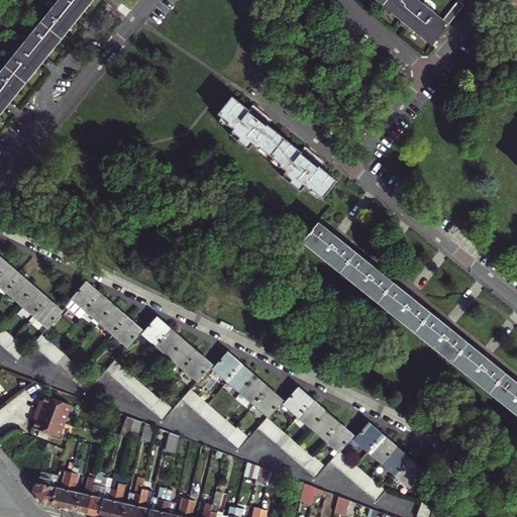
[(0,109),(88,0),(54,0),(0,67),(0,109)]
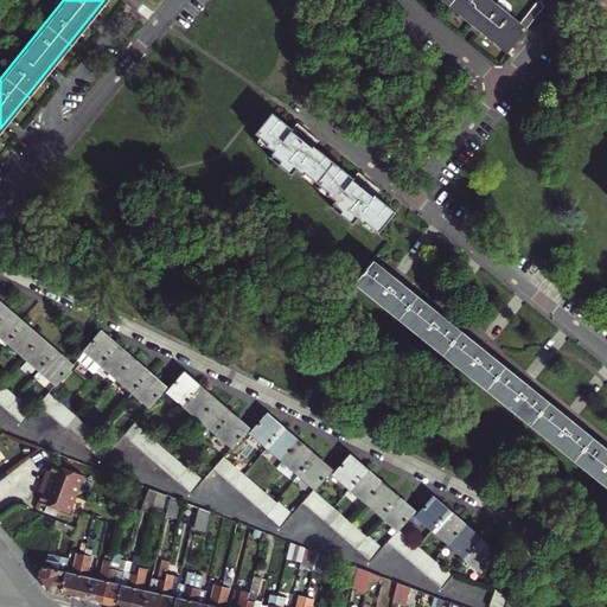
[(540,0),(532,0),(516,20),(491,0),(441,0),(503,50),(543,2),(540,0)]
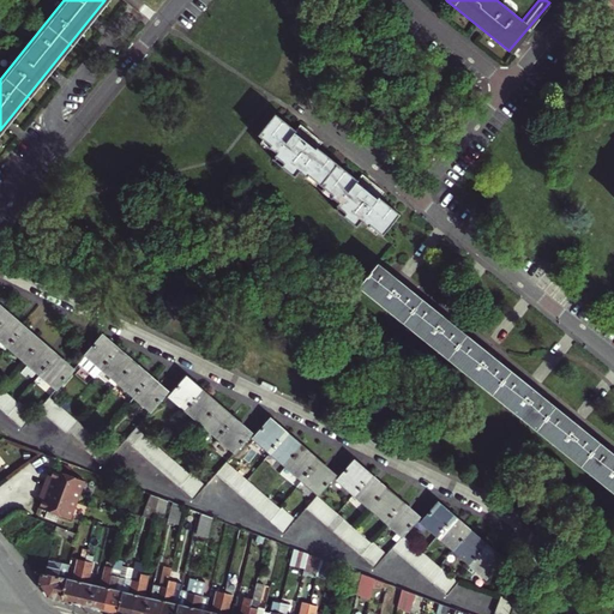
[(596,0),(595,0),(588,8),(599,19),(607,11),(596,0)]
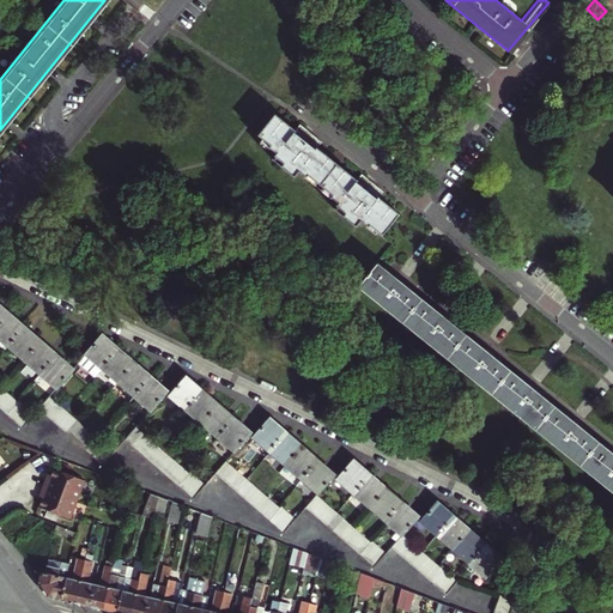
[(275,147),(290,126),(278,116),(262,138),(266,140),(263,143),(279,153),(277,157),(280,159),(279,161),(298,176),(303,170),(275,147)]
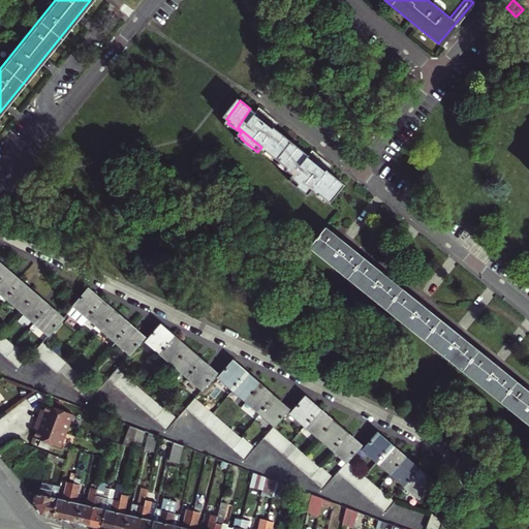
[(331,172),(332,169),(313,155),(312,157),(277,130),(279,127),(259,112),(257,115),(250,109),(238,127),(261,147),(268,152),(291,170),(296,174),(314,190),(320,194),(328,200),(333,204),(347,185),(331,172)]
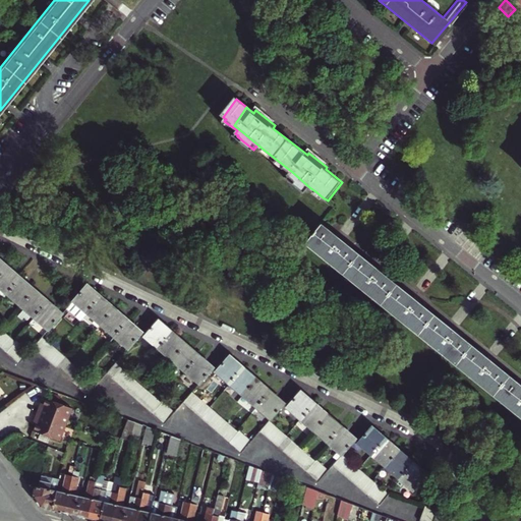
[(255,110),(275,125),(278,122),(258,107),(255,110)]
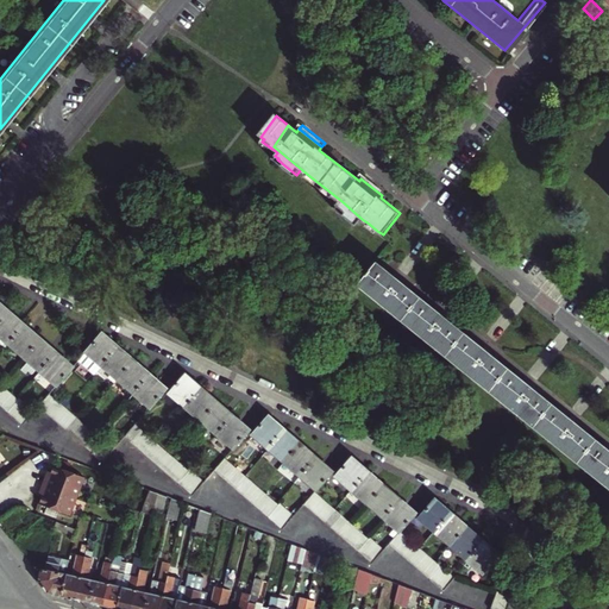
[(336,196),(308,175),(307,176),(334,198),(336,196)]
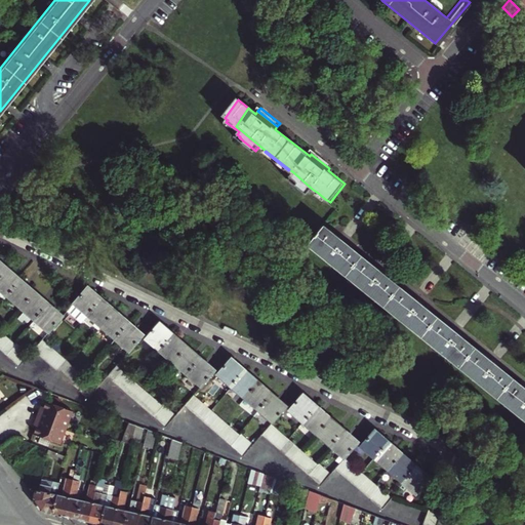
[(311,154),(329,168),(332,165),(314,151),(311,154)]
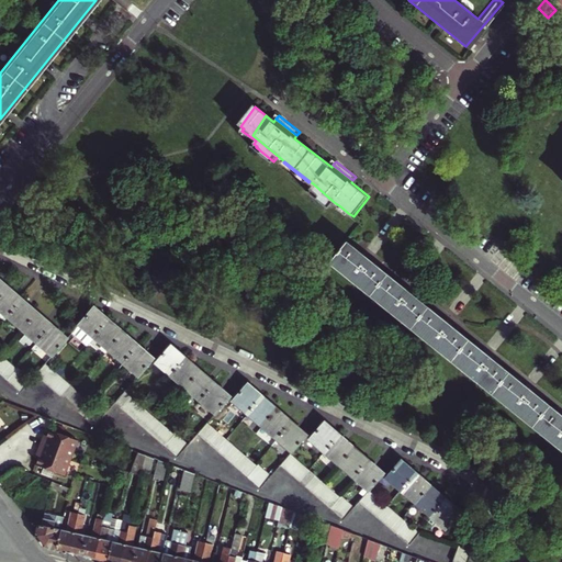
[(334,202),(314,184),(312,187),(314,189),(312,191),(330,206),(334,202)]
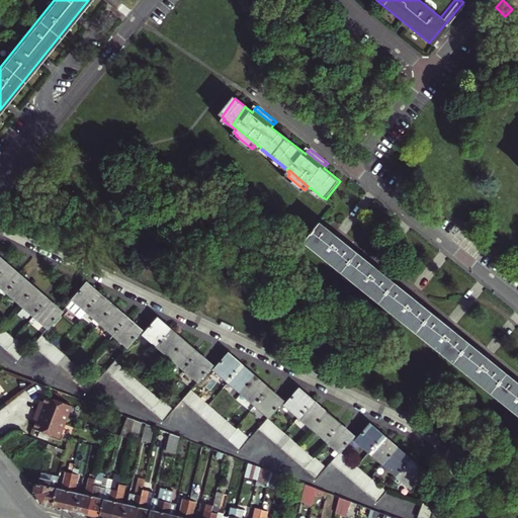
[(321,196),(314,190),(312,192),(320,198),(321,196)]
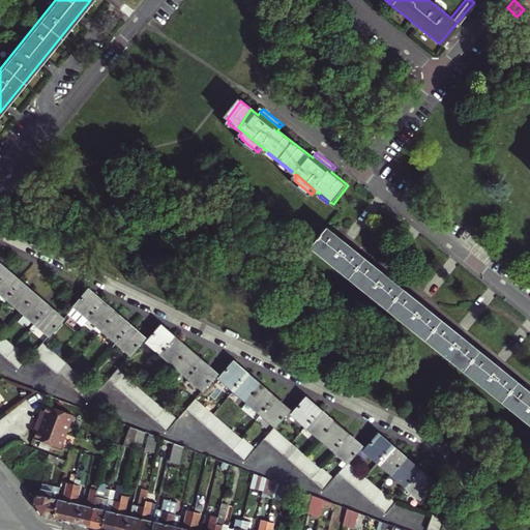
[(308,249),(529,425),(529,389),(327,228),(308,249)]
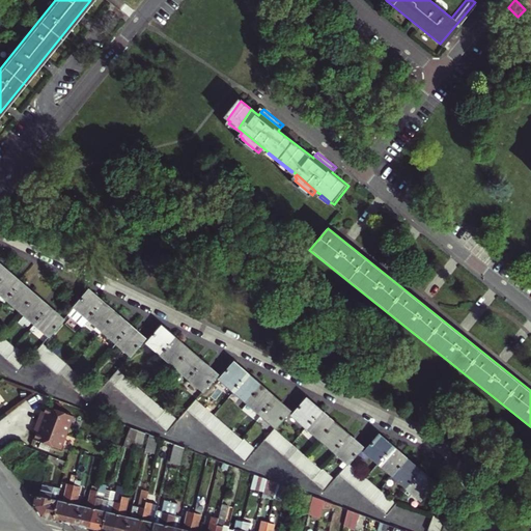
[(7,273),(0,281),(0,295),(7,301),(21,285),(7,273)]
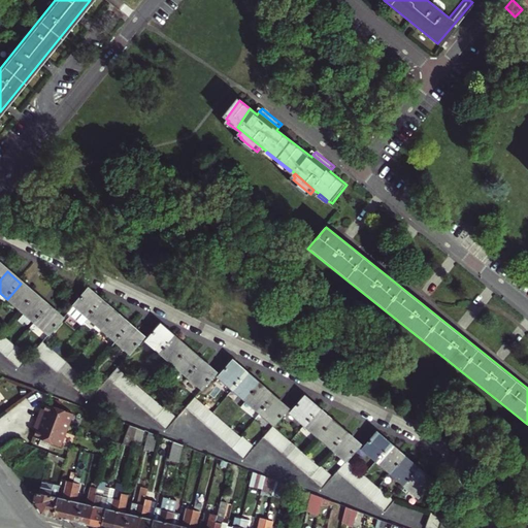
[(7,299),(22,311),(35,295),(21,284),(7,299)]
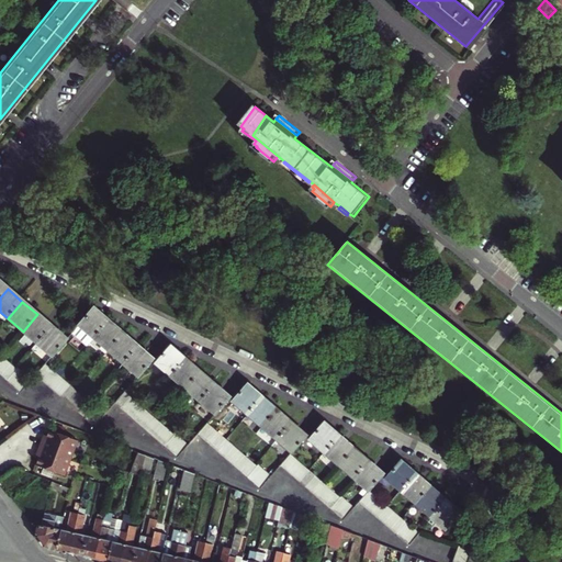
[(90,345),(94,339),(109,323),(93,310),(75,333),(90,345)]
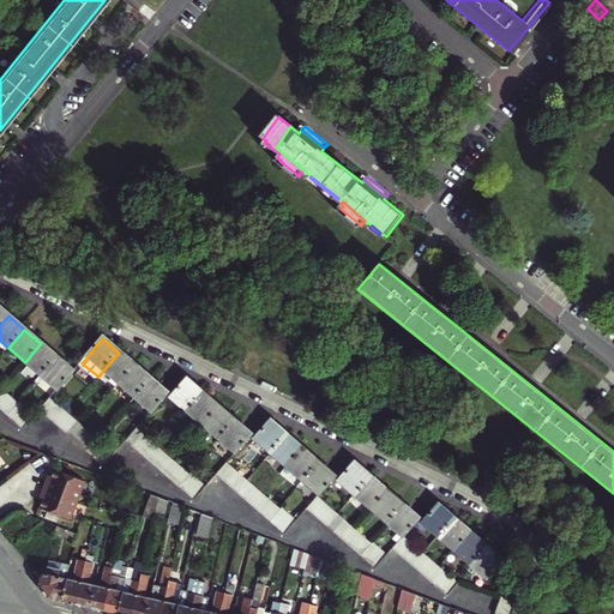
[(25,362),(42,375),(58,357),(41,343),(25,362)]
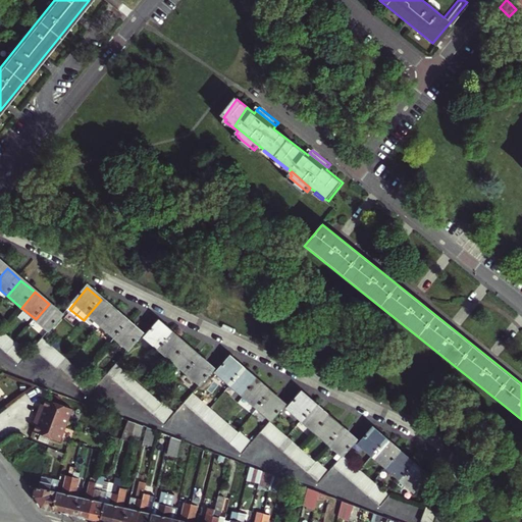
[(88,315),(102,326),(114,311),(101,300),(88,315)]
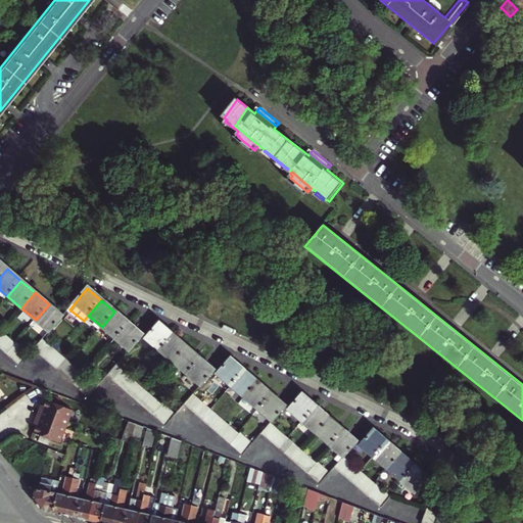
[(49,304),(36,320),(50,332),(63,316),(49,304)]
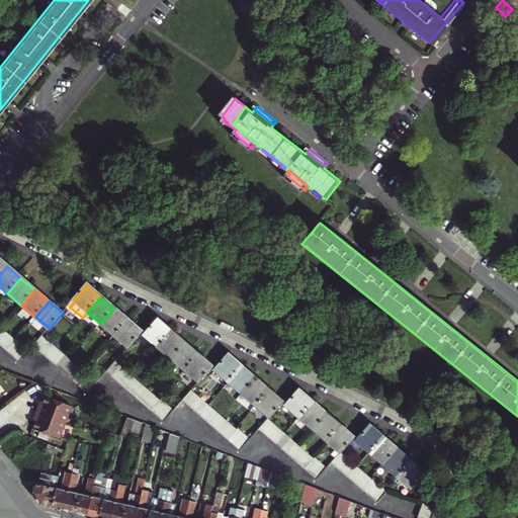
[(113,309),(101,324),(114,336),(127,321),(113,309)]
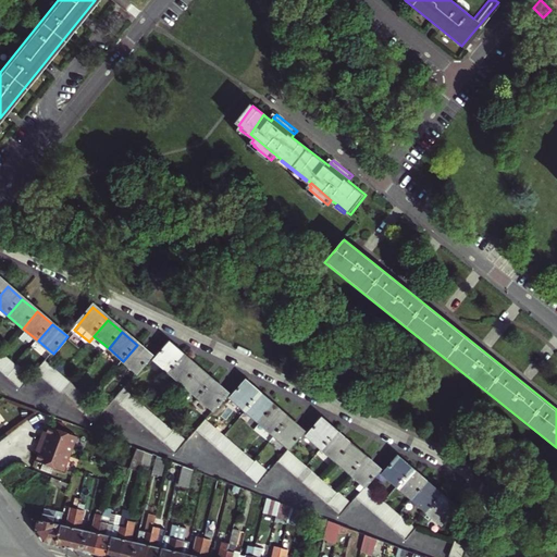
[(171,373),(185,356),(170,343),(155,360),(171,373)]
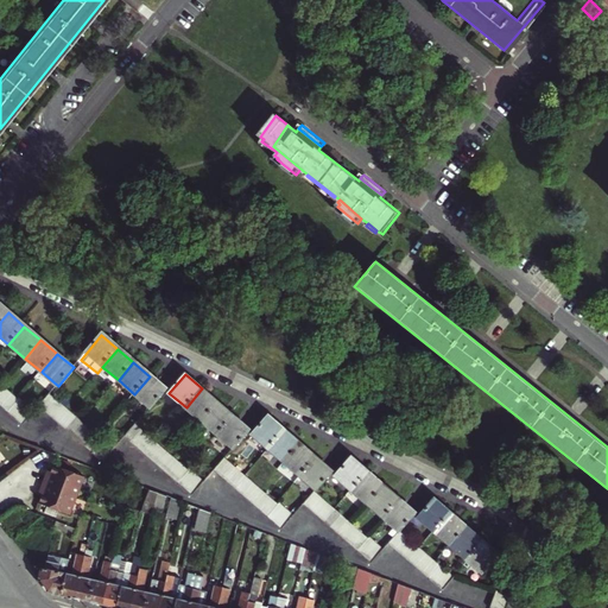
[(150,377),(134,394),(151,407),(165,390),(150,377)]
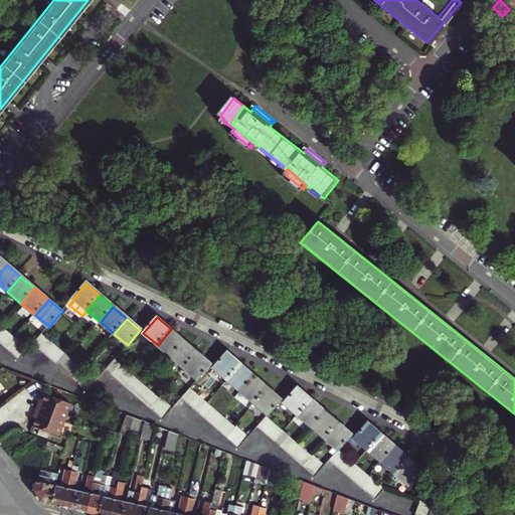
[(0,333),(0,342),(1,344),(10,333),(5,328),(0,333)]
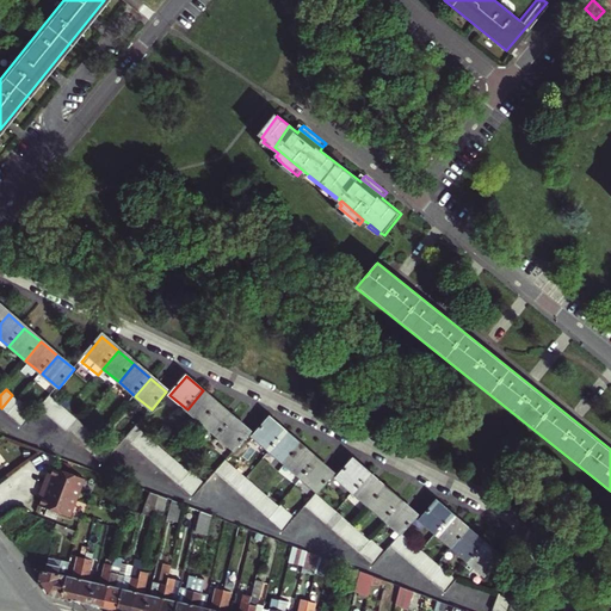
[(187,409),(203,424),(220,405),(203,390),(187,409)]
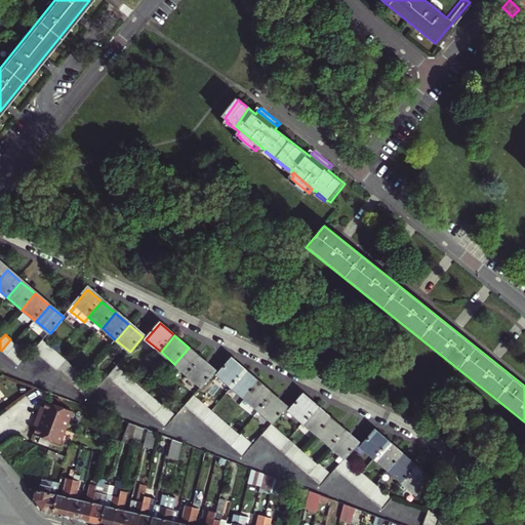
[(7,356),(12,350),(16,345),(10,339),(1,351),(7,356)]
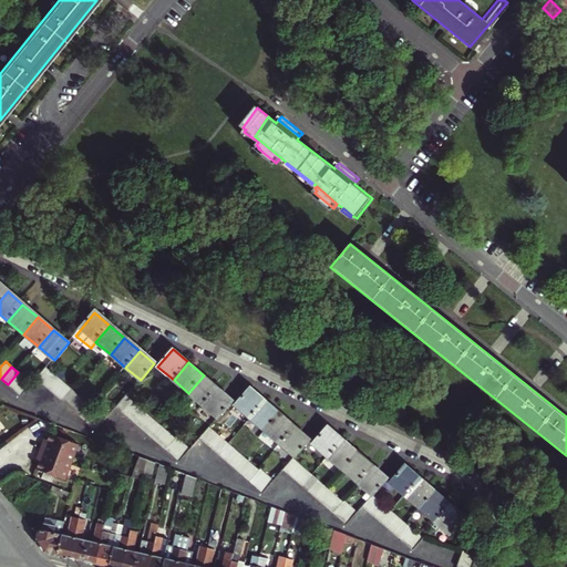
[(37,380),(42,384),(52,373),(47,369),(37,380)]
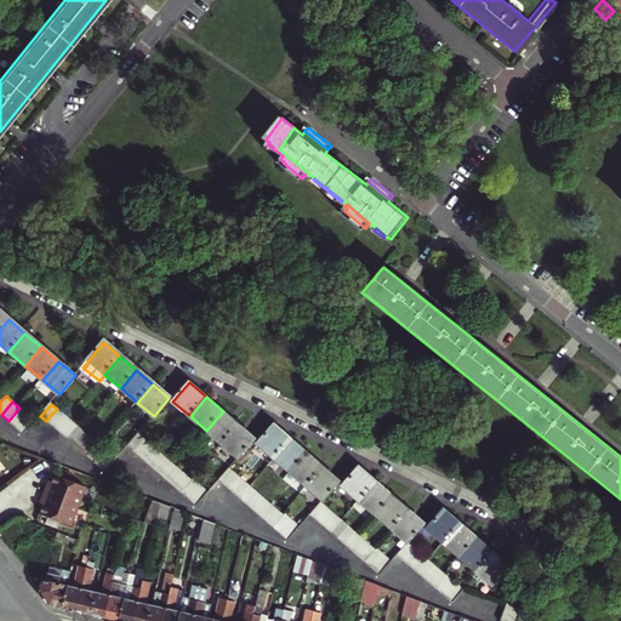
[(36,421),(20,408),(15,414),(32,427),(36,421)]
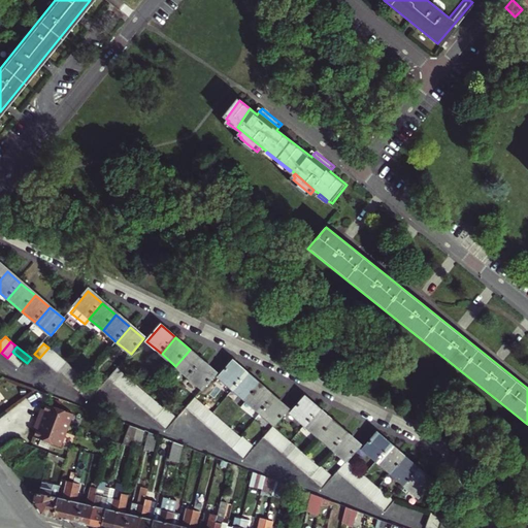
[(48,348),(39,358),(46,364),(55,353),(48,348)]
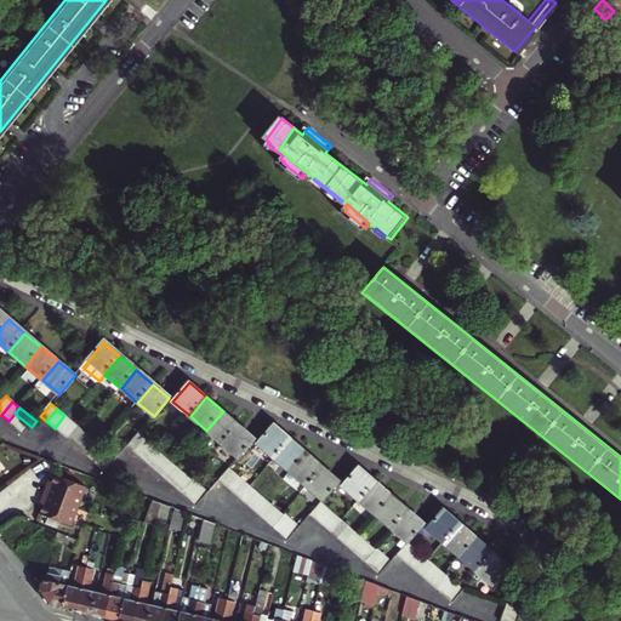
[(223,411),(206,431),(223,444),(239,425),(223,411)]
